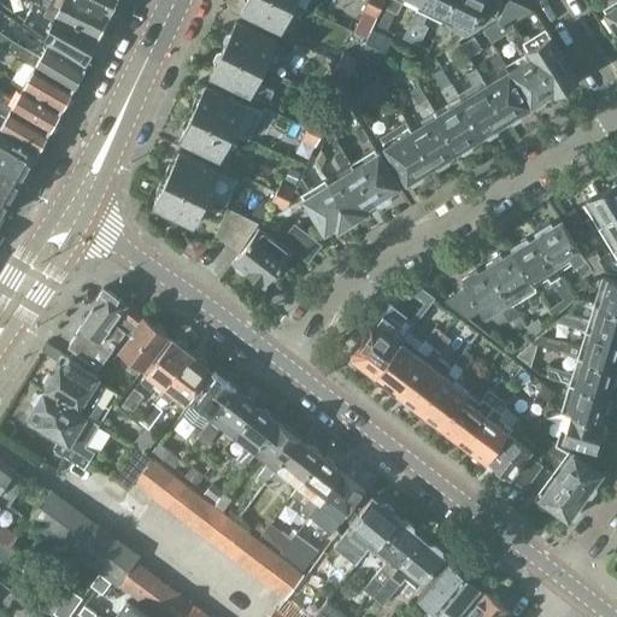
[(82,0),(63,0),(57,15),(100,35),(111,13),(82,0)]
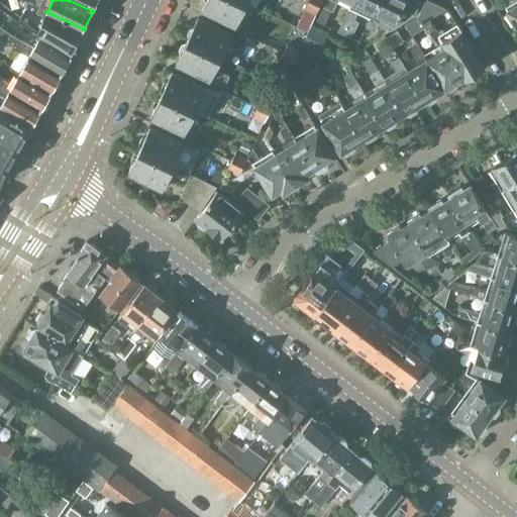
[(69,0),(92,11),(93,11),(98,0),(69,0)]
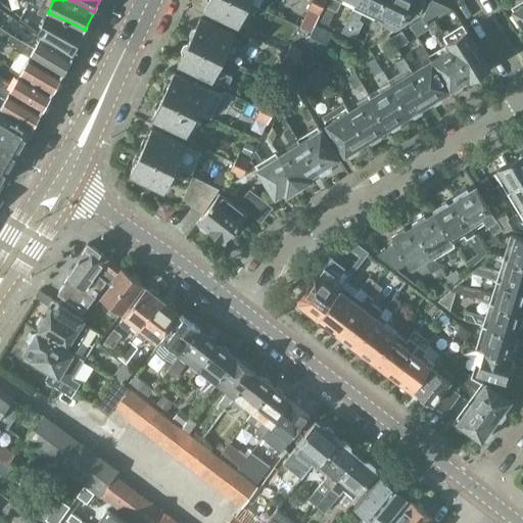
[(254,5),(242,0),(208,0),(209,0),(204,10),(240,27),(245,16),(248,17),(254,5)]
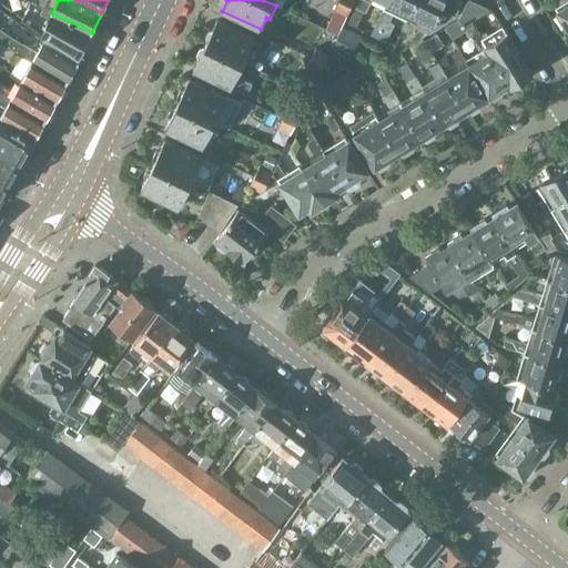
[(353,6),(340,0),(335,10),(348,17),(353,6)]
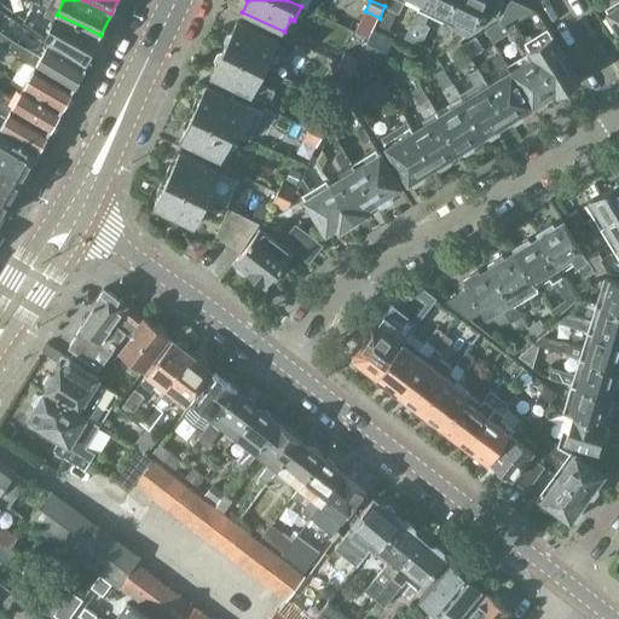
[(405,0),(412,0),(422,4),(422,5),(424,0),(392,0),(382,23),(381,27),(386,29),(389,27),(395,13),(399,15),(405,0)]
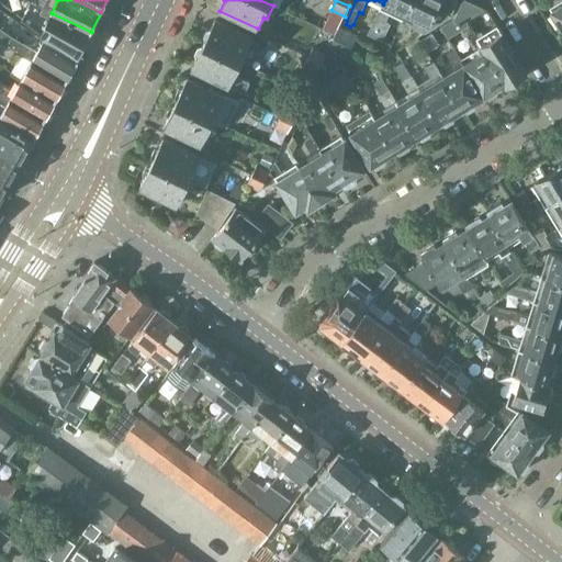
[(392,8),(406,14),(406,15),(413,0),(385,0),(383,4),(383,3),(368,35),(375,38),(382,23),(384,24),(392,8)]
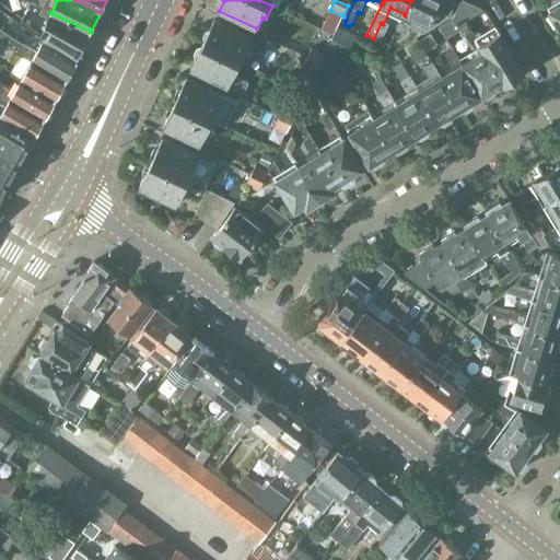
[(411,0),(405,15),(405,14),(397,31),(406,35),(410,27),(422,33),(445,19),(434,13),(440,0),(411,0)]
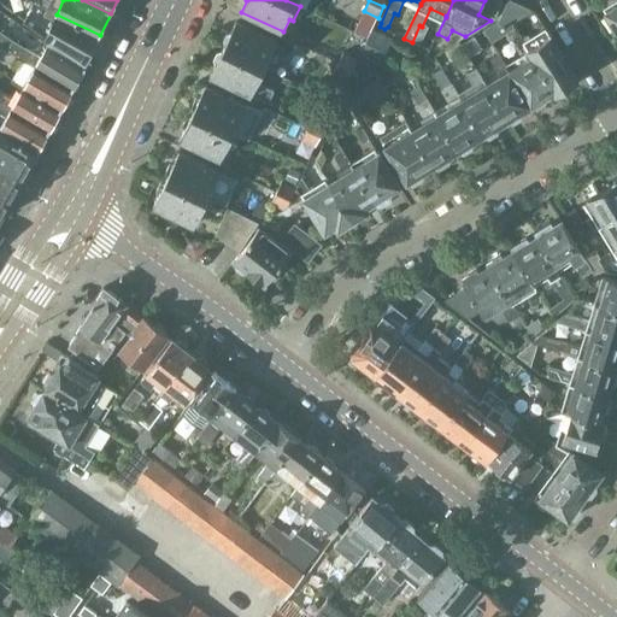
[(503,3),(499,0),(485,0),(479,15),(491,21),(495,18),(503,3)]
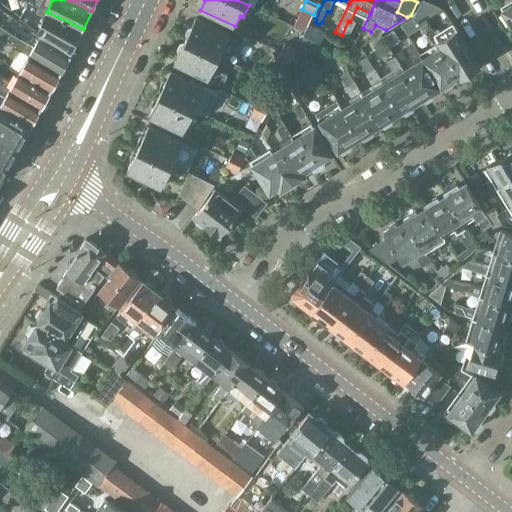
[(425,19),(430,27),(435,24),(430,16),(442,9),(423,0),(422,0),(414,18),(421,22),(425,19)]
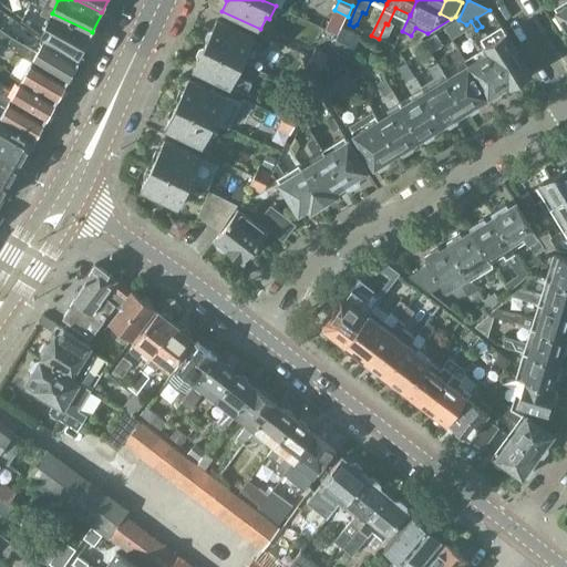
[(81,58),(92,32),(52,13),(37,6),(31,3),(27,12),(23,20),(42,33),(81,58)]
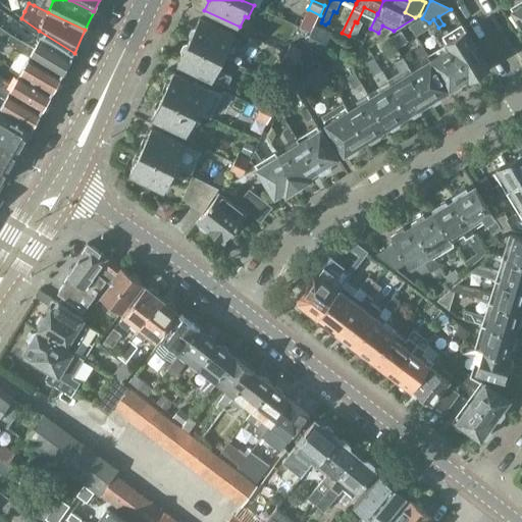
[(521,6),(514,11),(515,12),(512,15),(519,27),(521,23),(521,6)]
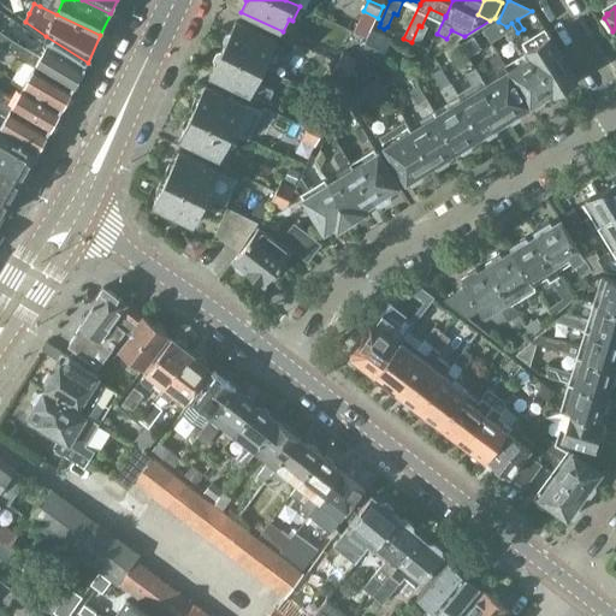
[(225,46),(223,49),(265,69),(272,53),(285,60),(291,48),(236,22),(231,34),(230,33),(226,34),(223,42),(224,46),(225,46)]
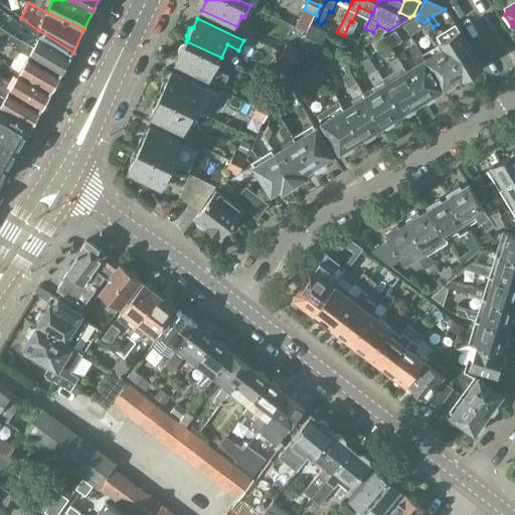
[(442,41),(445,47),(463,76),(465,79),(483,68),(456,24),(438,35),(442,41)]
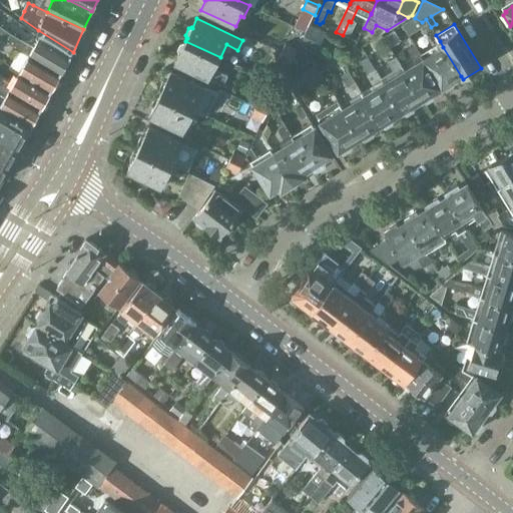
[(0,36),(3,39),(13,47),(19,51),(29,56),(60,74),(71,56),(40,38),(39,38),(34,48),(0,25),(0,36)]
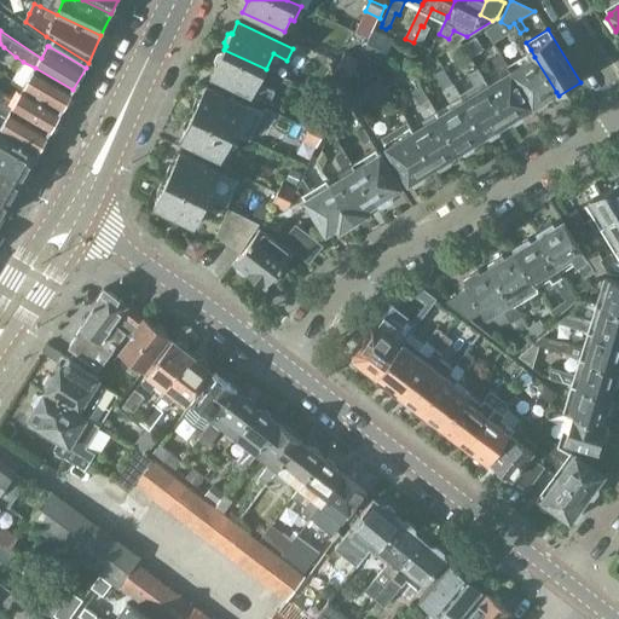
[(4,47),(0,53),(0,58),(11,65),(16,57),(4,47)]
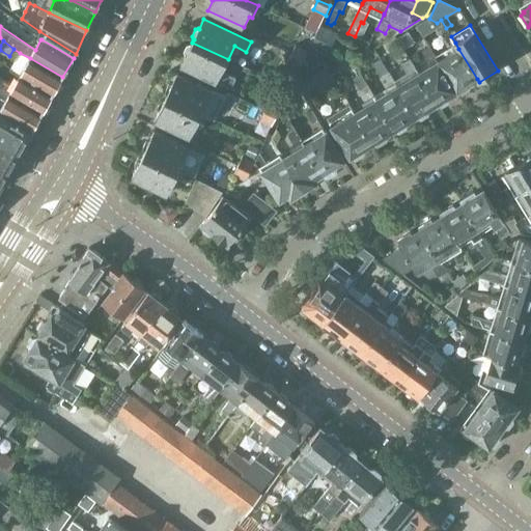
[(228,59),(192,43),(191,45),(187,46),(185,52),(186,55),(182,65),(230,89),(235,78),(222,72),(228,59)]
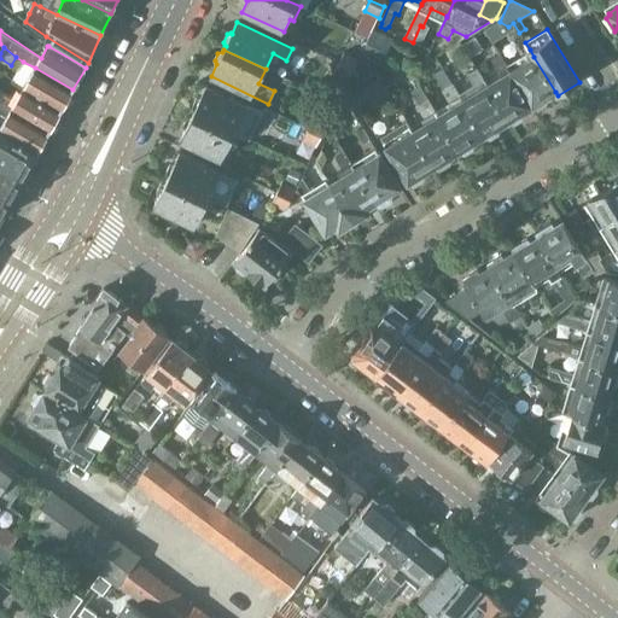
[(339,64),(353,71),(359,59),(344,53),(339,64)]
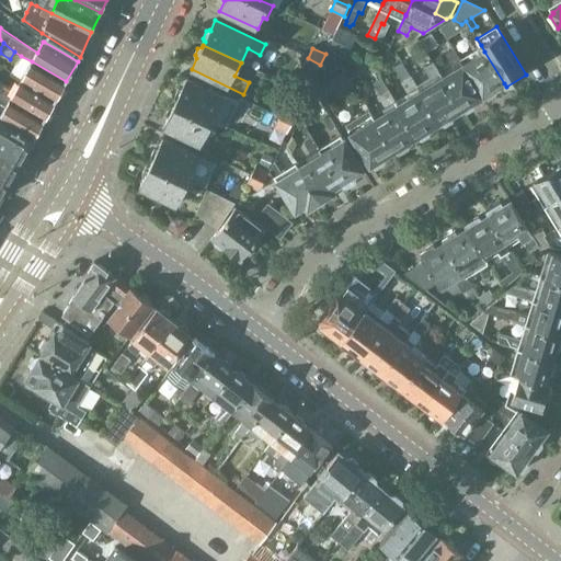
[(453,67),(441,75),(461,110),(464,110),(468,111),(476,106),(476,102),(483,96),(464,65),(454,50),(446,55),(453,67)]
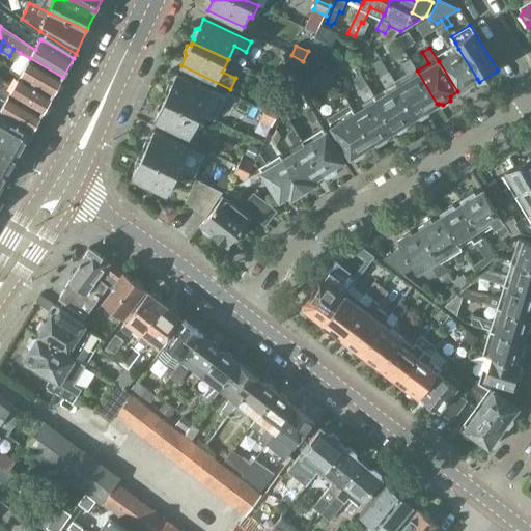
[(458,49),(439,61),(457,91),(458,91),(463,92),(470,88),(470,84),(477,79),(458,49)]
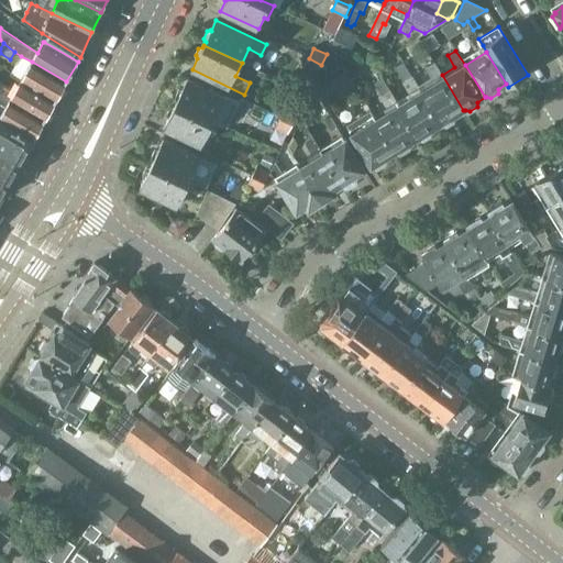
[(17,65),(11,74),(22,79),(21,81),(56,100),(66,81),(32,62),(21,56),(17,65)]
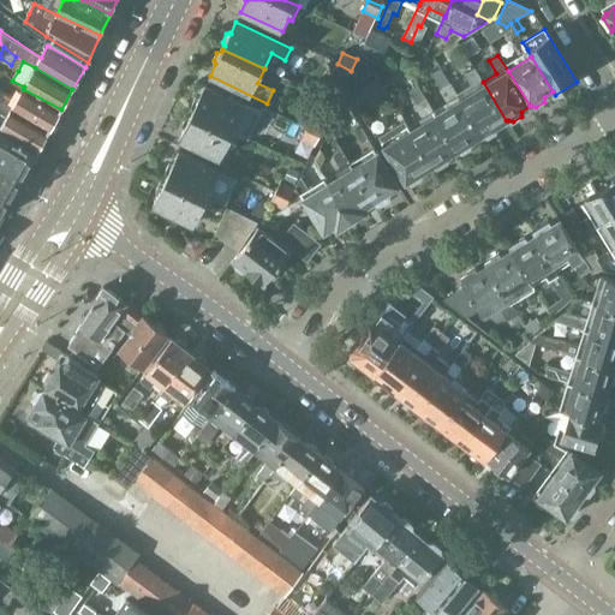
[(351,71),(338,64),(332,75),(346,82),(351,71)]
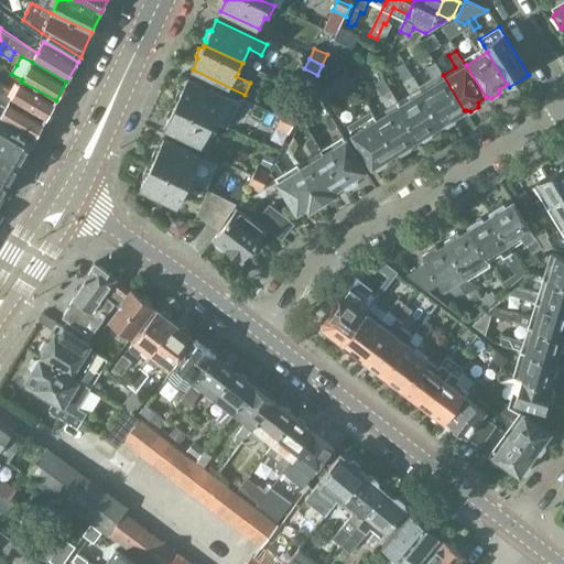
[(420,88),(442,125),(443,123),(447,126),(455,121),(455,116),(464,110),(443,75),(435,64),(426,68),(434,80),(420,88)]
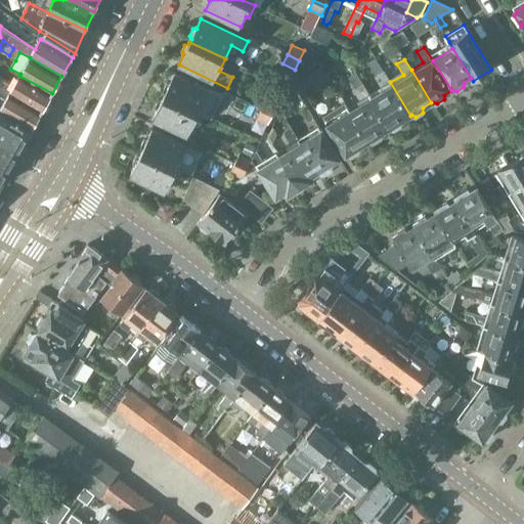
[(322,67),(300,81),(307,92),(330,78),(322,67)]
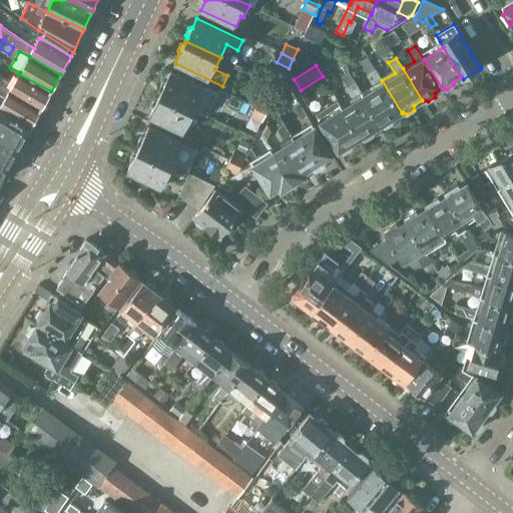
[(402,113),(382,80),(376,70),(368,75),(374,85),(362,93),(382,125),(383,124),(387,126),(394,122),(394,118),(402,113)]
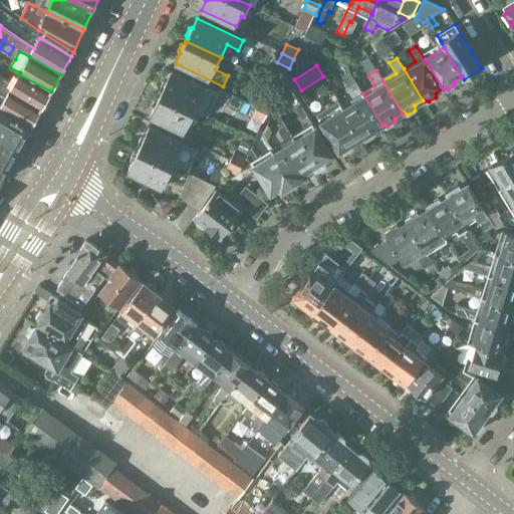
[(206,88),(172,71),(167,81),(163,82),(160,88),(162,91),(161,94),(199,112),(205,99),(210,101),(214,92),(206,88)]
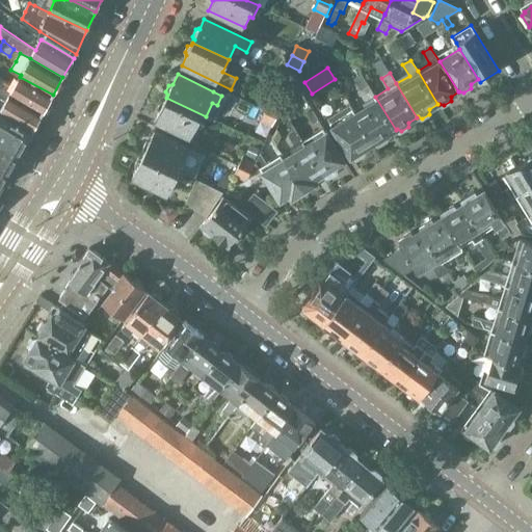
[(0,88),(9,95),(43,113),(53,95),(20,77),(15,86),(0,78),(0,88)]
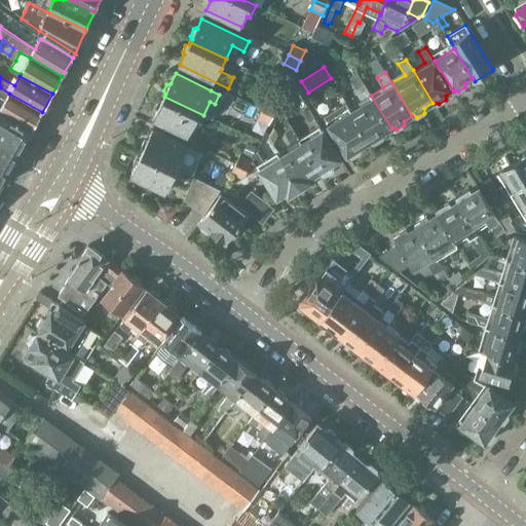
[(362,101),(349,109),(370,142),(371,142),(375,143),(382,139),(382,135),(391,128),(371,96),(365,84),(355,90),(362,101)]
